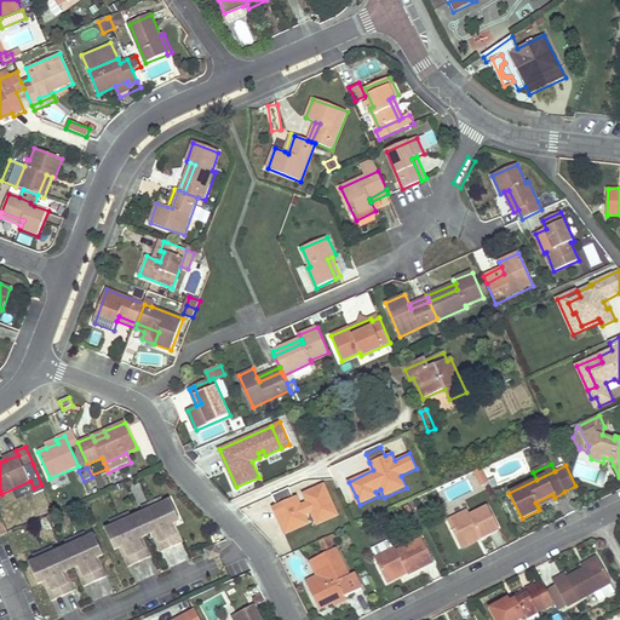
[(488,483),(482,469),(474,472),(480,487),(488,483)]
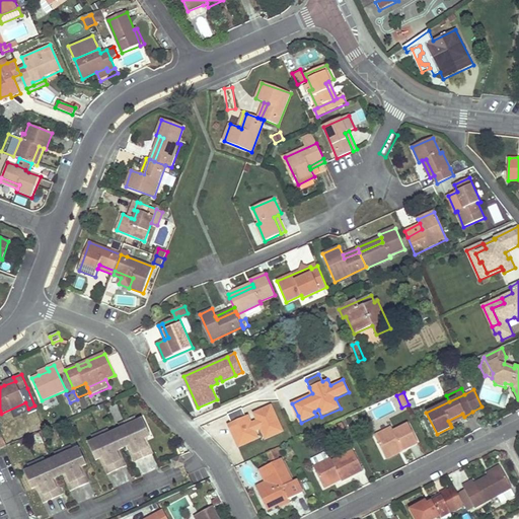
[(251,423),(248,416),(244,417),(241,410),(228,416),(232,423),(228,425),(238,448),(260,439),(256,432),(261,430),(266,440),(284,432),(273,404),(253,413),(256,421),(251,423)]
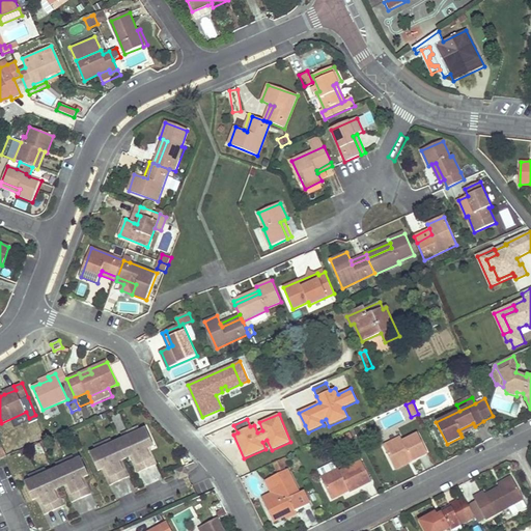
[(473,423),(458,430),(460,434),(475,426),(473,423)]
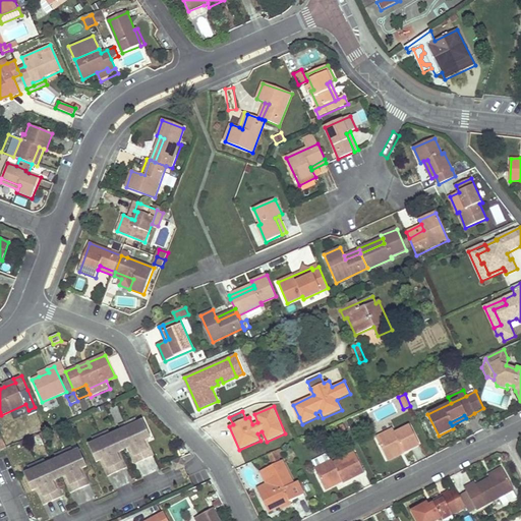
[(134,418),(126,422),(129,428),(137,424),(134,418)]
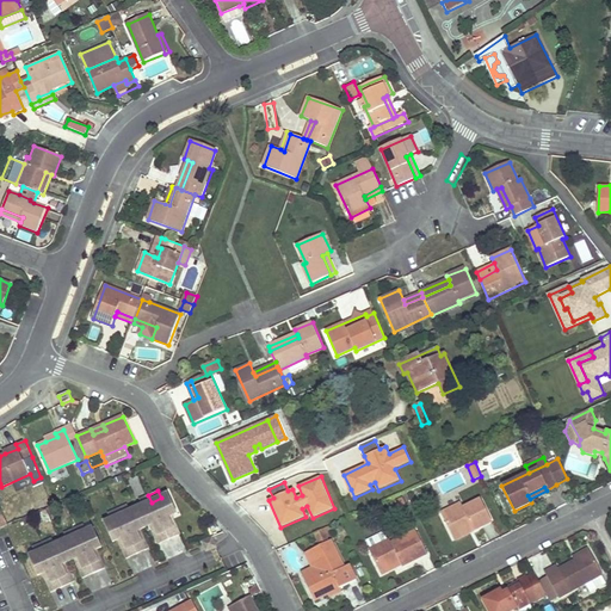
[(110,520),(103,524),(112,544),(119,541),(128,560),(137,555),(146,551),(137,532),(152,526),(160,545),(168,542),(178,537),(170,518),(177,516),(167,495),(161,498),(152,503),(141,506),(129,512),(119,517),(110,520)]
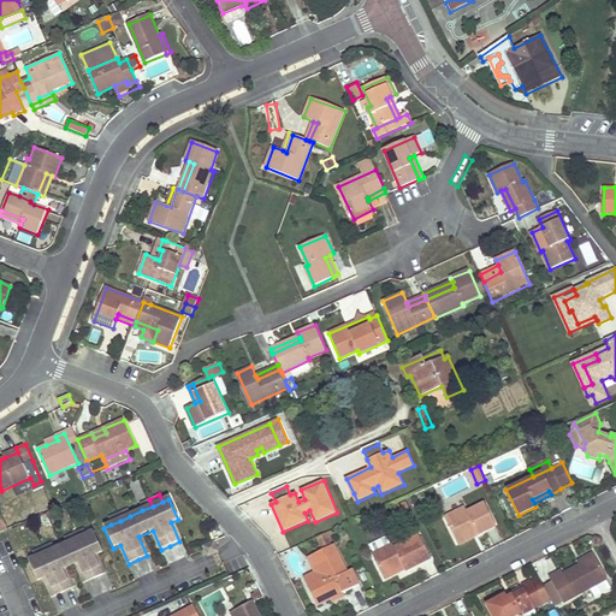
[(149,499),(140,504),(142,510),(153,507),(149,499)]
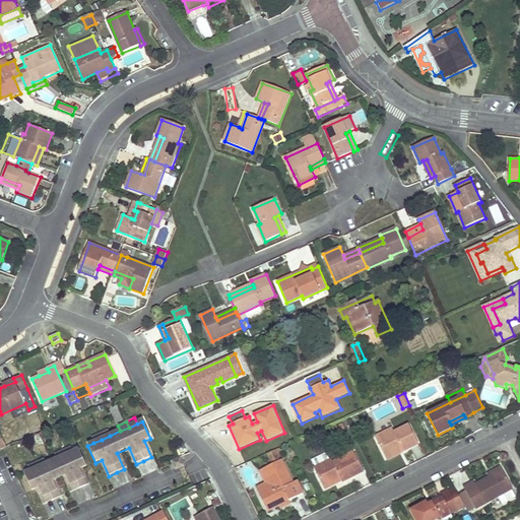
[(346,429),(343,423),(333,428),(336,434),(346,429)]
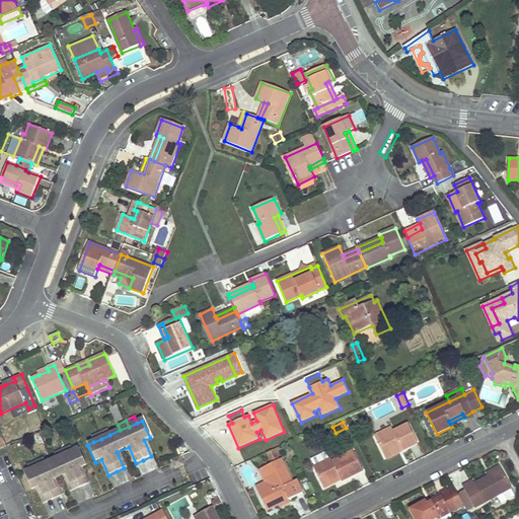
[(391,427),(374,436),(384,455),(400,447),(402,451),(418,443),(409,424),(393,432),(391,427)]
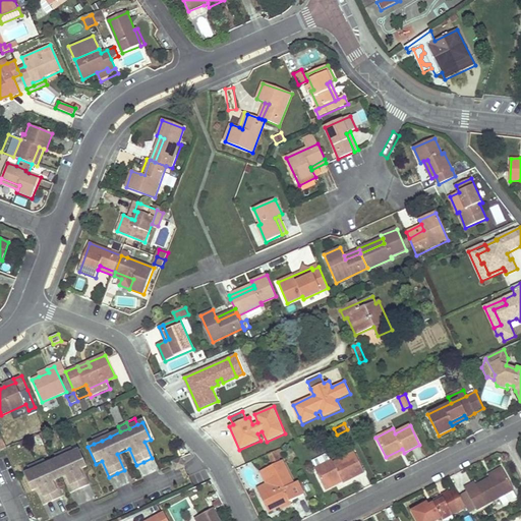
[(108,430),(99,435),(102,441),(110,437),(108,430)]
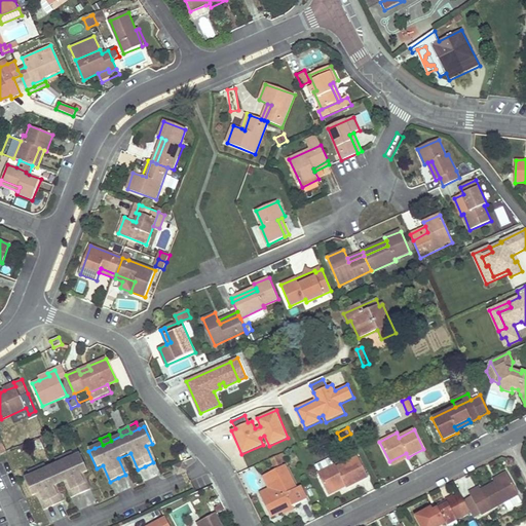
[(100,439),(91,443),(95,448),(103,445),(100,439)]
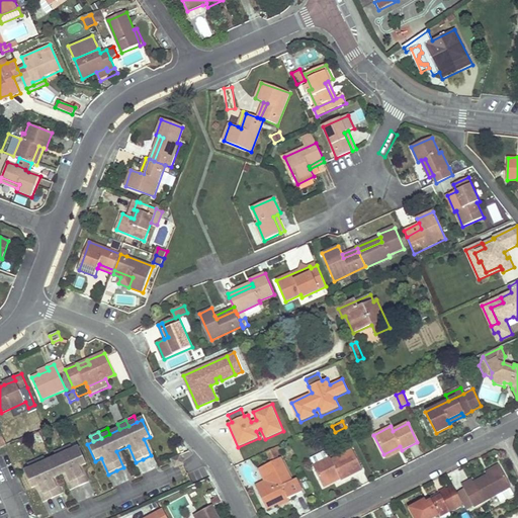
[(70,445),(62,448),(64,454),(73,451),(70,445)]
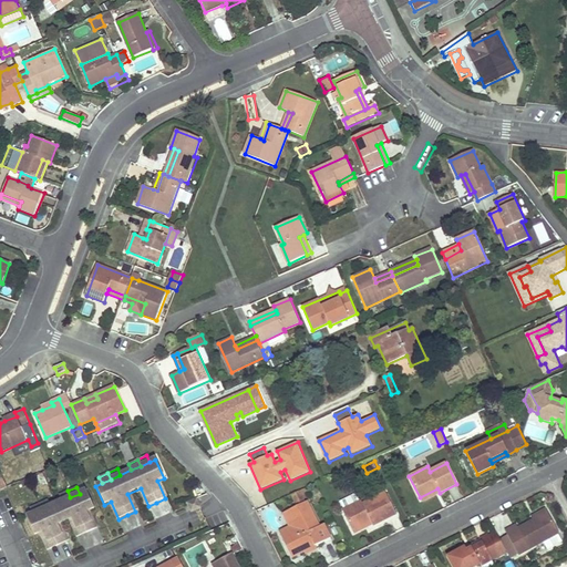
[(437,488),(420,497),(422,502),(440,493),(437,488)]
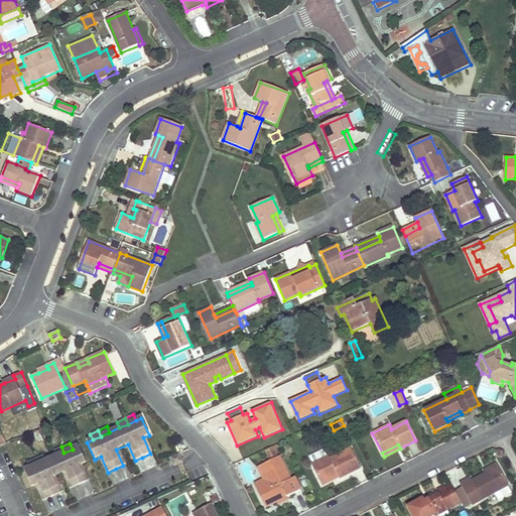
[(271,461),(280,457),(278,453),(281,450),(278,445),(266,452),(271,461)]
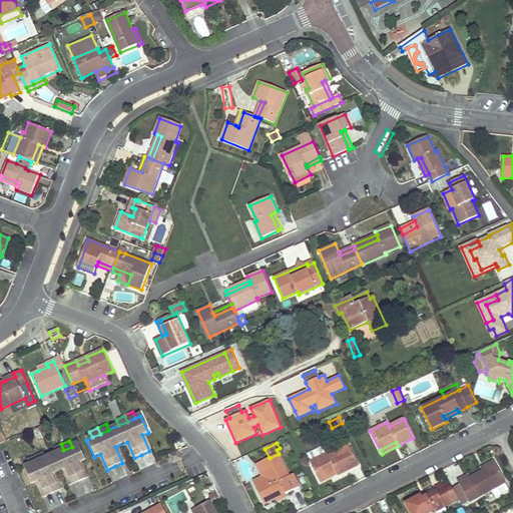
[(29,466),(23,468),(31,485),(37,482),(44,498),(51,495),(59,492),(52,476),(64,470),(71,486),(78,483),(85,480),(78,464),(85,461),(77,444),(72,447),(63,450),(55,454),(45,458),(37,462),(29,466)]
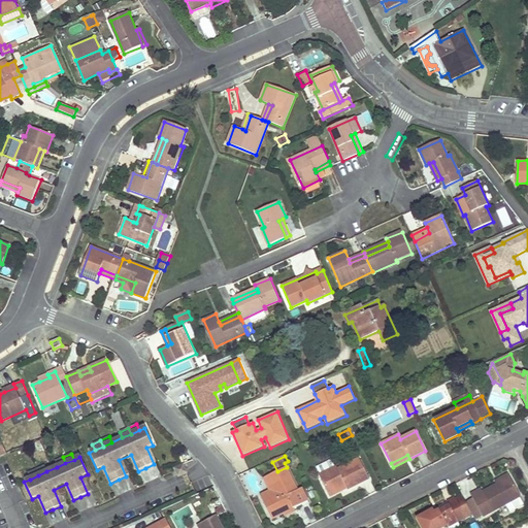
[(63,457),(55,461),(57,467),(65,463),(63,457)]
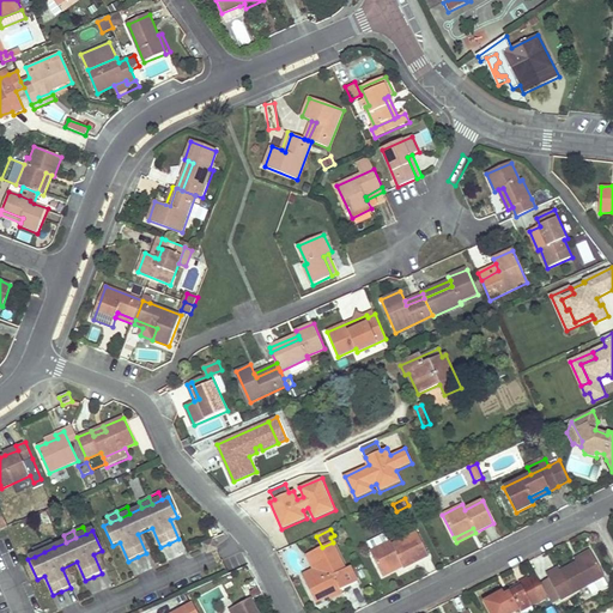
[(368,542),(371,550),(389,541),(386,533),(368,542)]
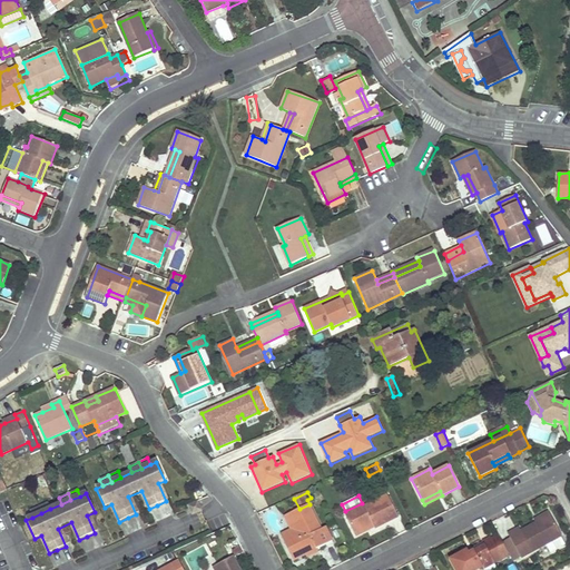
[(344,512),(355,533),(373,524),(374,528),(375,529),(399,517),(389,495),(365,508),(362,502),(362,503),(345,511),(344,512)]
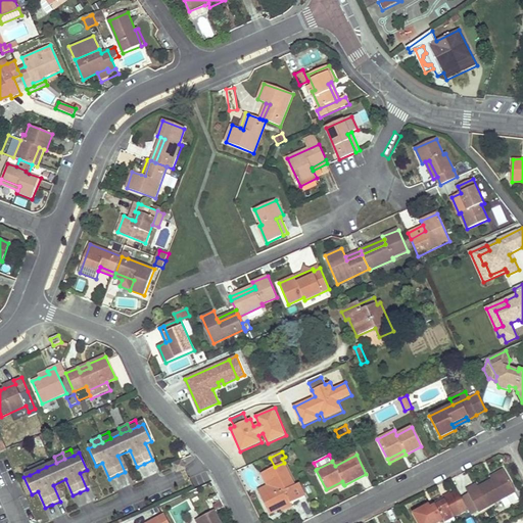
[(182,461),(175,464),(178,472),(185,468),(182,461)]
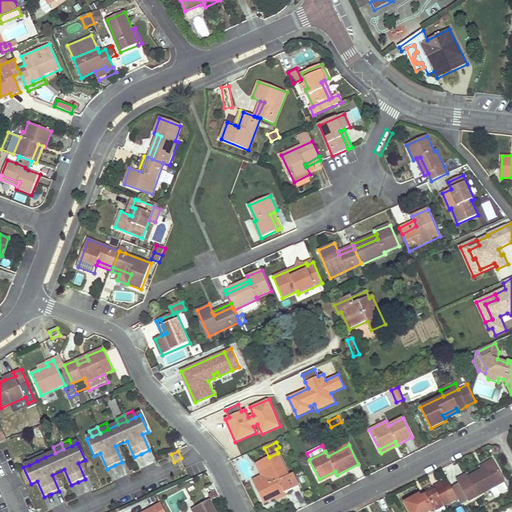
[(42,452),(34,455),(37,461),(45,457),(42,452)]
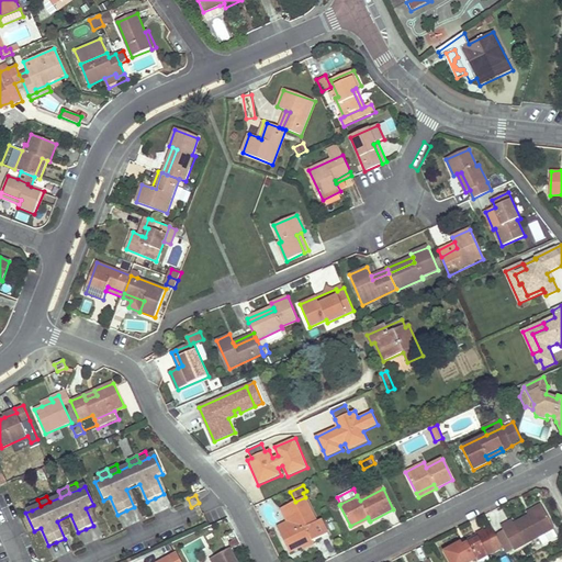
[(285,507),(293,524),(279,531),(290,553),(302,547),(300,541),(311,536),(314,541),(328,535),(322,519),(317,521),(305,497),(295,502),(285,507)]
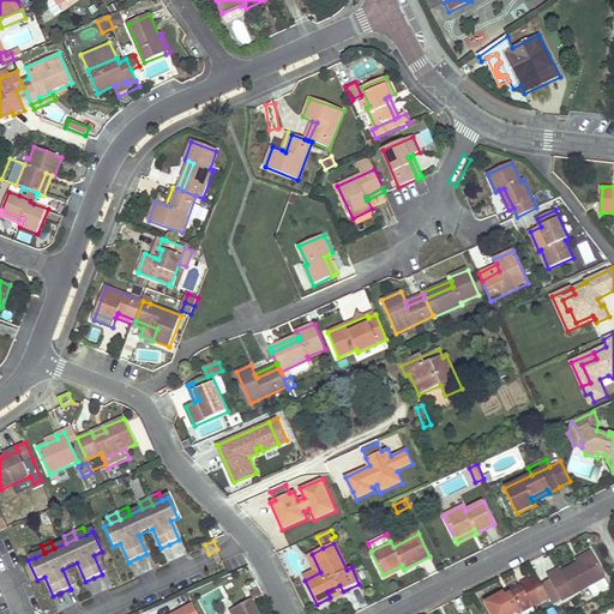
[(41,546),(31,551),(35,558),(44,553),(41,546)]
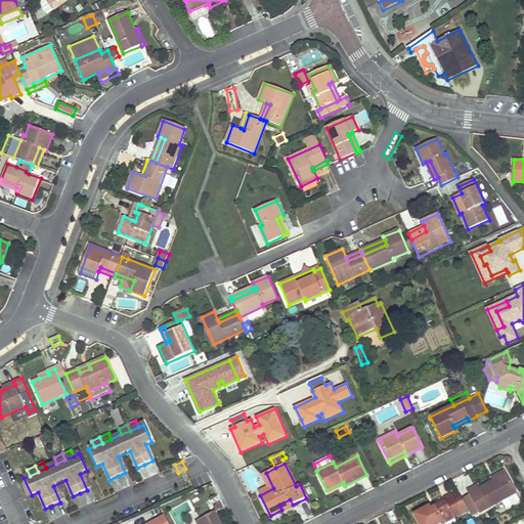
[(505,470),(490,477),(492,480),(507,473),(505,470)]
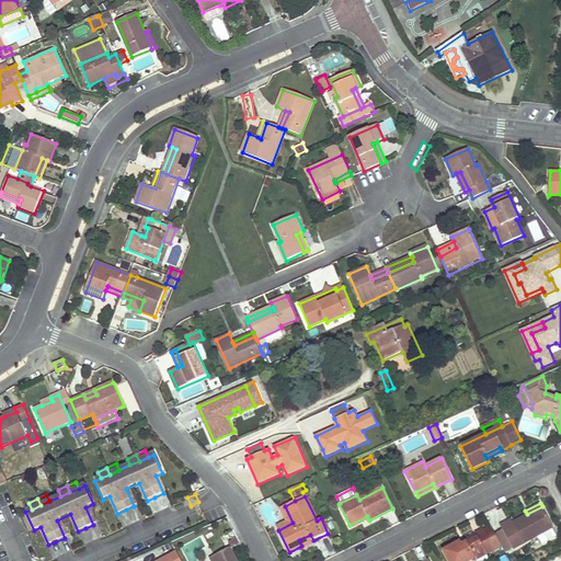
[(285,506),(281,507),(287,521),(276,526),(278,530),(293,523),(285,506)]
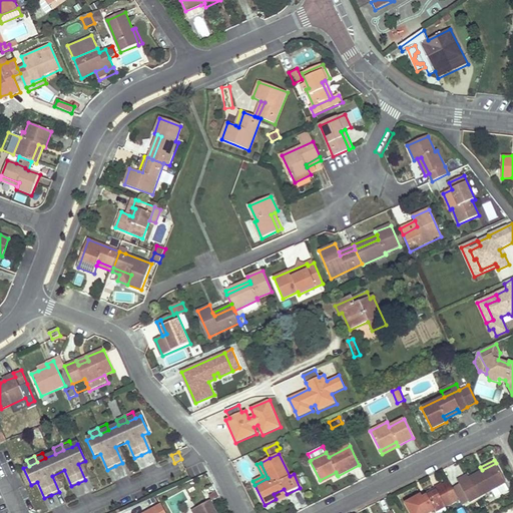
[(467,474),(457,480),(459,483),(469,501),(469,503),(506,483),(496,463),(482,470),(468,477),(467,474)]
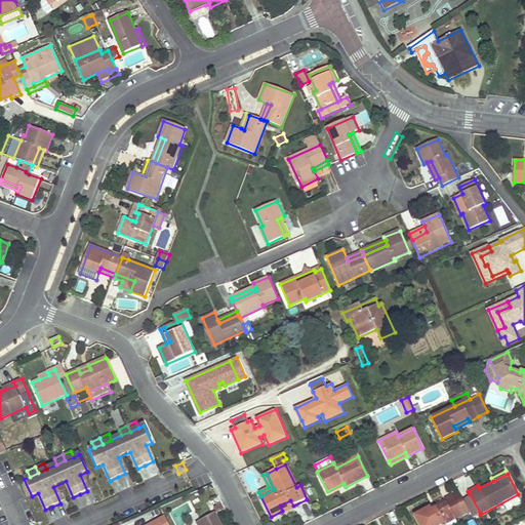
[(344,483),(327,491),(328,494),(345,486),(344,483)]
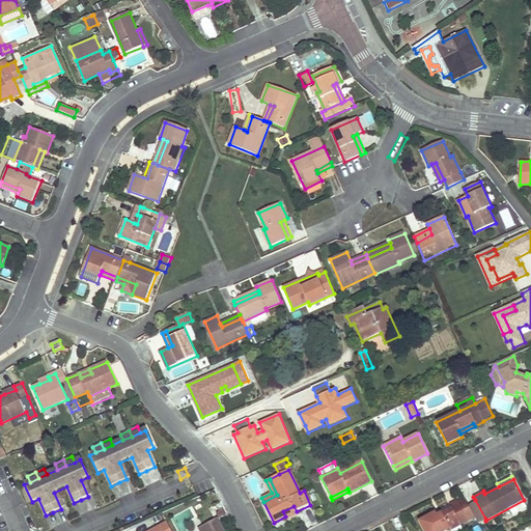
[(435,510),(419,520),(424,530),(442,530),(450,527),(451,529),(476,516),(469,504),(465,497),(456,501),(456,500),(449,504),(450,506),(441,511),(441,512),(438,514),(436,511),(435,510)]
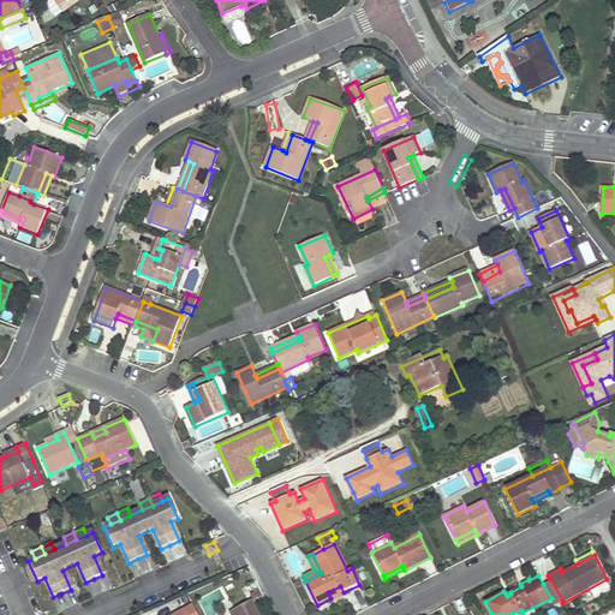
[(562,601),(550,579),(543,584),(551,598),(555,605),(562,601)]
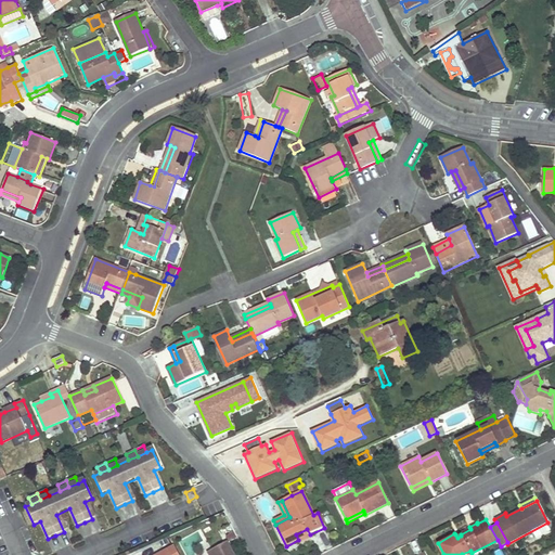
[(307,529),(296,534),(298,540),(300,542),(311,537),(310,534),(307,529)]
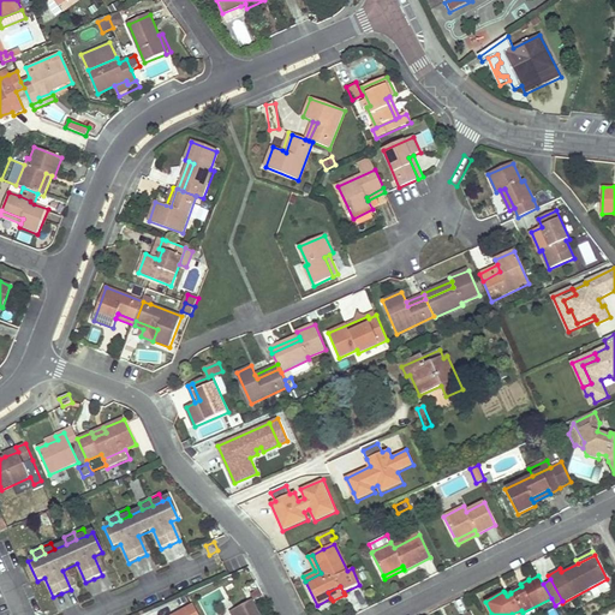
[(263,596),(260,590),(251,593),(255,601),(263,596)]
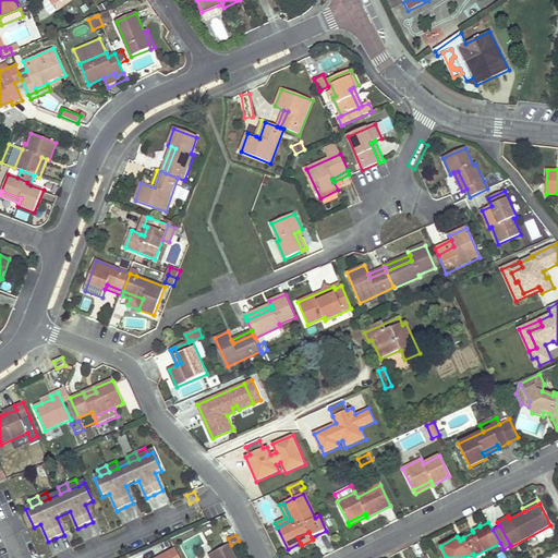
[(228,546),(210,556),(211,557),(220,557),(231,553),(228,546)]
